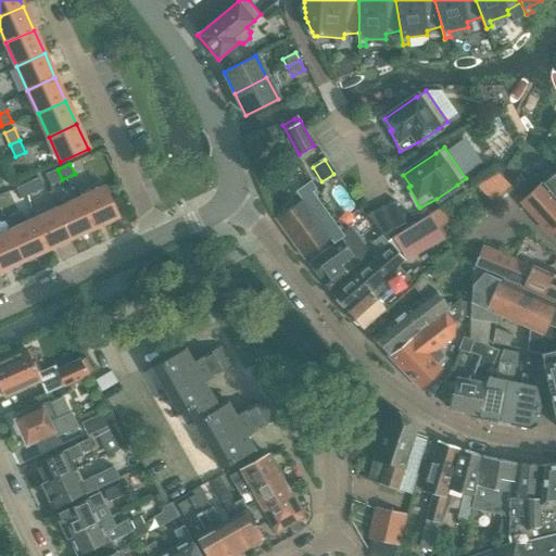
[(62,179),(58,169),(46,175),(50,185),(62,179)]
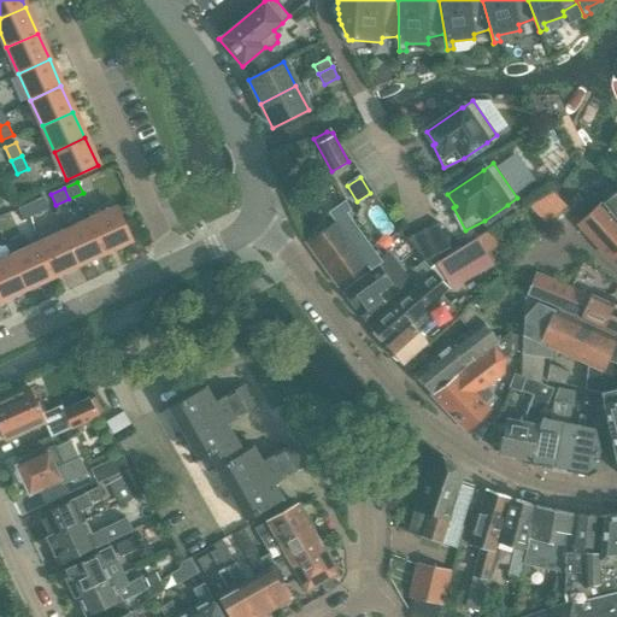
[(616,191),(603,204),(616,222),(616,191)]
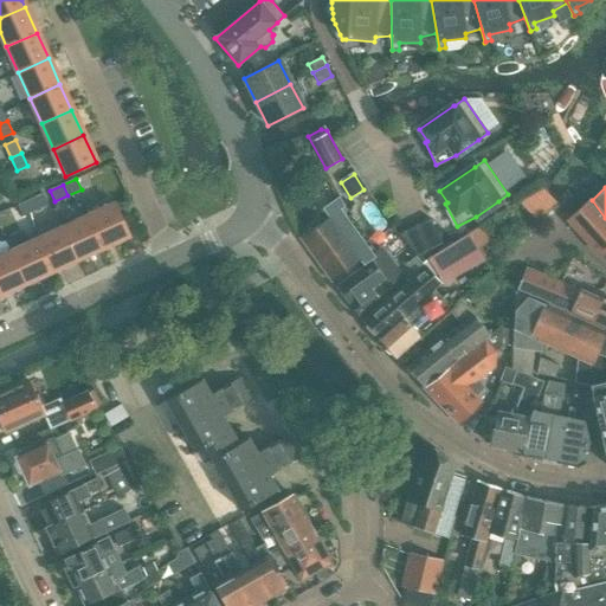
[(542,189),(520,202),(532,214),(549,197),(542,189)]
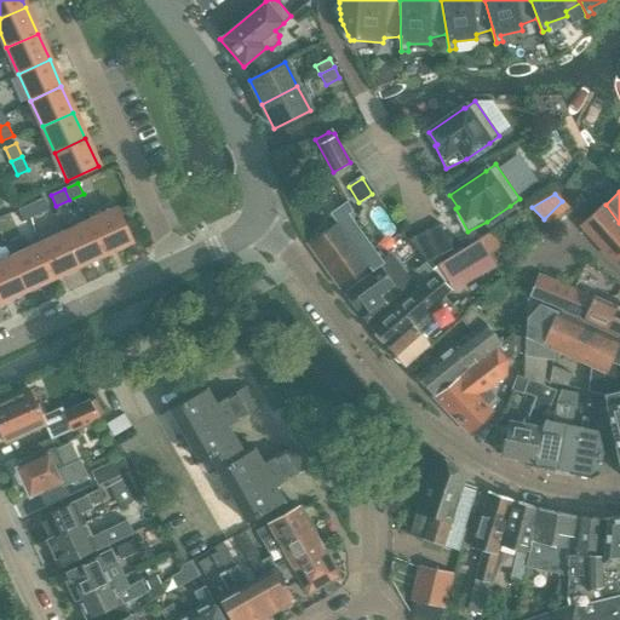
[(45,197),(32,204),(36,216),(50,210),(45,197)]
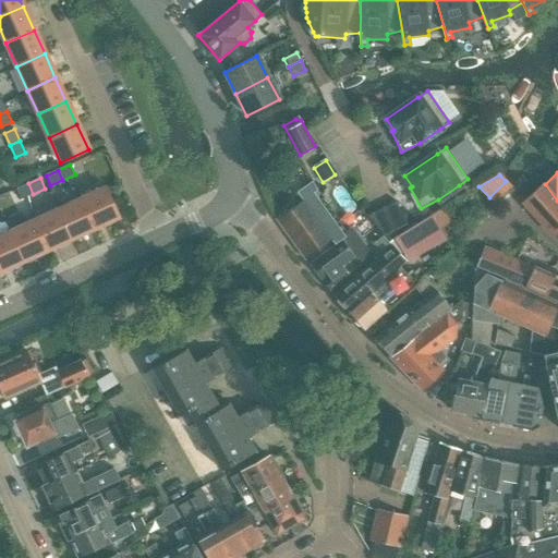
[(276,219),(305,261),(308,257),(331,241),(334,243),(347,235),(313,193),(317,190),(312,182),(296,192),(302,201),(280,217),(276,219)]
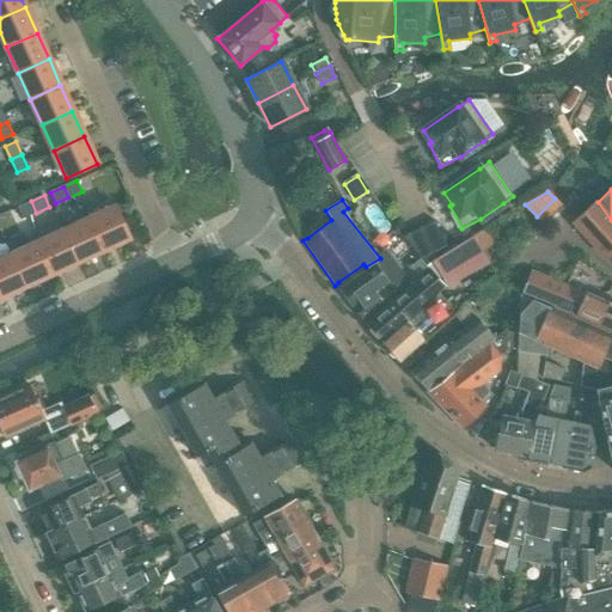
[(36,213),(31,201),(18,208),(23,219),(36,213)]
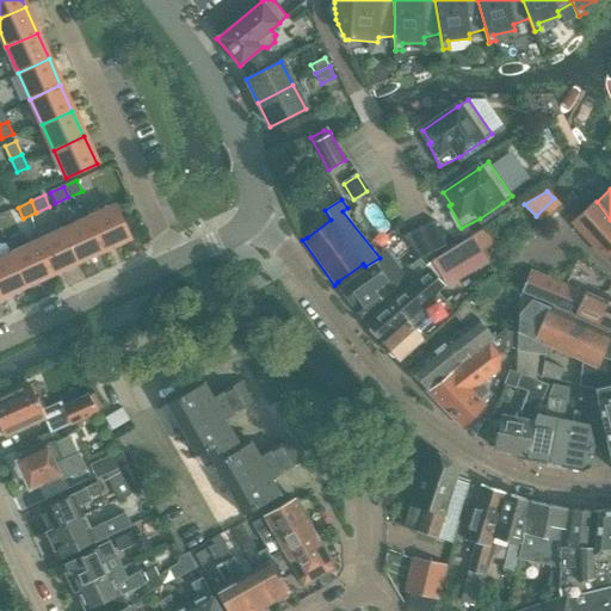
[(610,221),(597,205),(576,224),(597,247),(600,245),(609,255),(610,257),(610,221)]
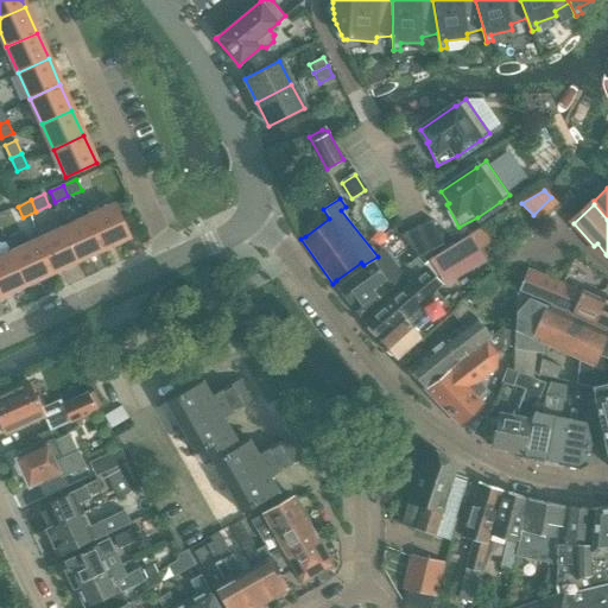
[(96,206),(86,211),(89,217),(103,248),(130,236),(115,206),(100,213),(96,206)]
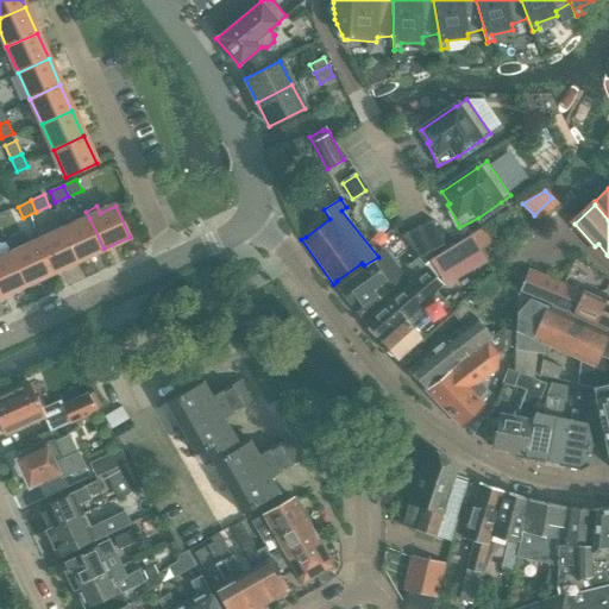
[(89,218),(63,230),(77,261),(104,249),(89,218)]
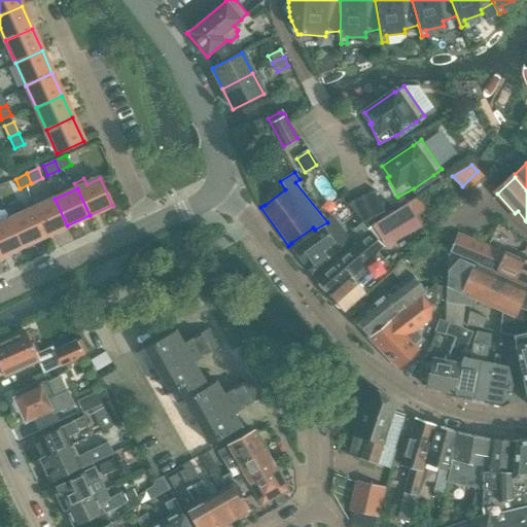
[(374,190),(362,197),(375,221),(386,214),(374,190)]
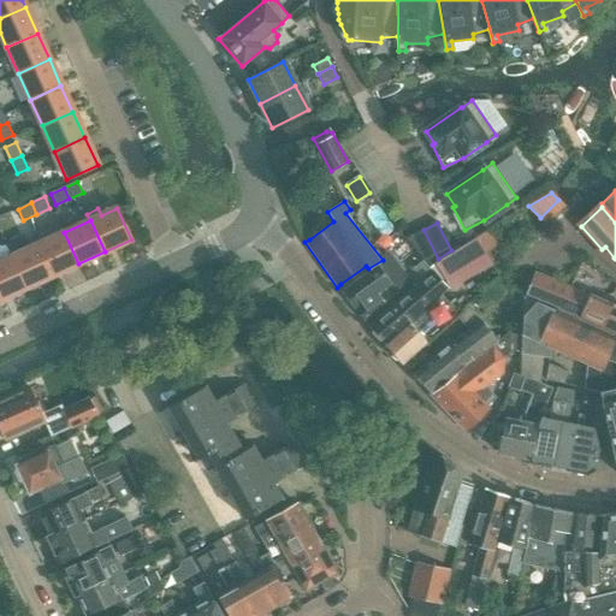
[(490,227),(477,237),(486,253),(501,244),(490,227)]
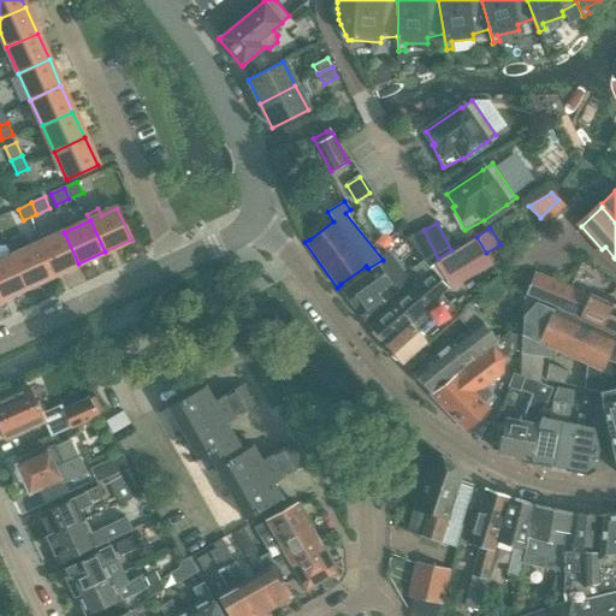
[(424,230),(406,238),(422,259),(427,265),(438,259),(424,230)]
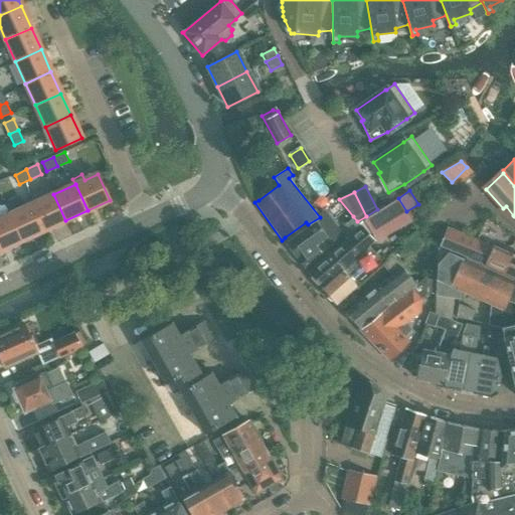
[(53,194),(31,204),(43,230),(65,220),(53,194)]
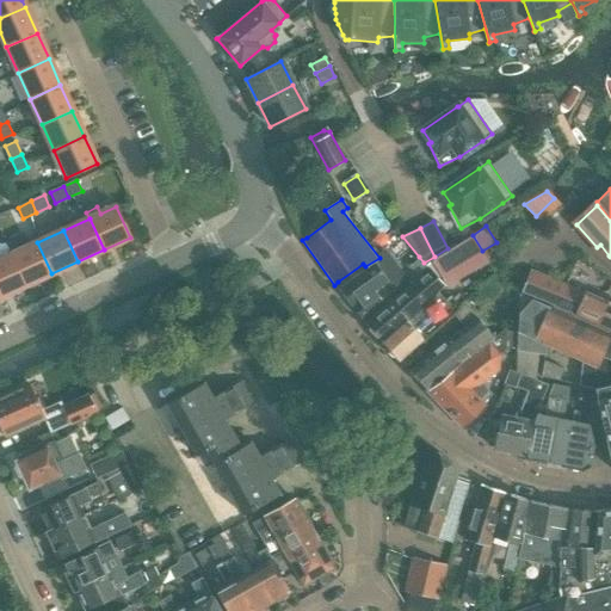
[(482,251),(473,235),(431,260),(446,285),(488,260),(482,251)]
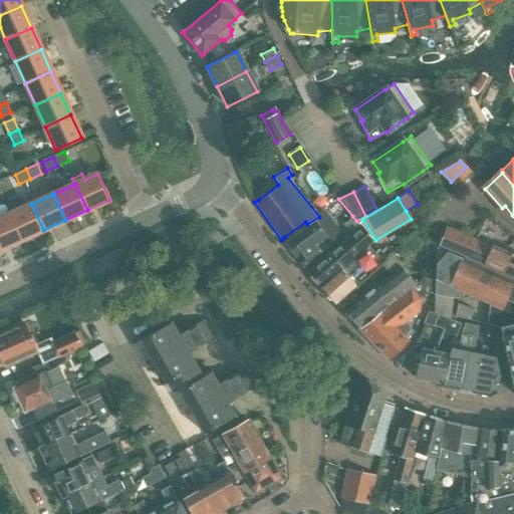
[(31,204),(10,214),(22,240),(43,230),(31,204)]
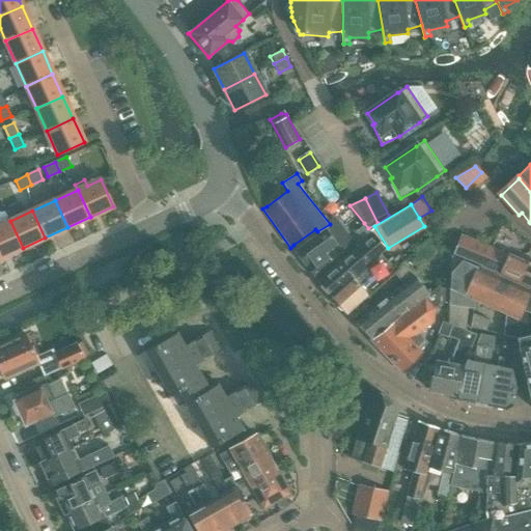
[(10,221),(0,225),(0,257),(23,248),(10,221)]
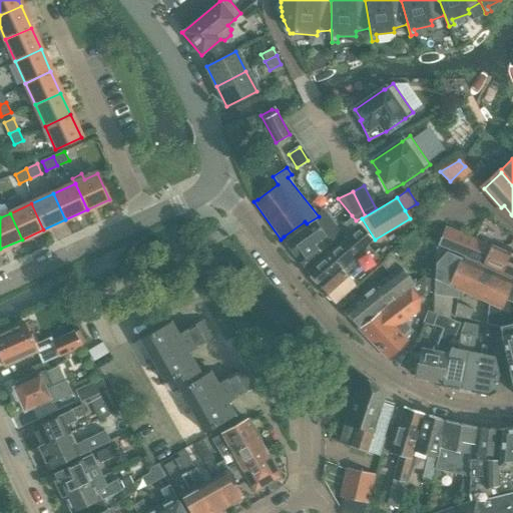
[(309,272),(307,273),(319,287),(365,244),(372,238),(356,220),(352,215),(344,222),(353,233),(309,272)]
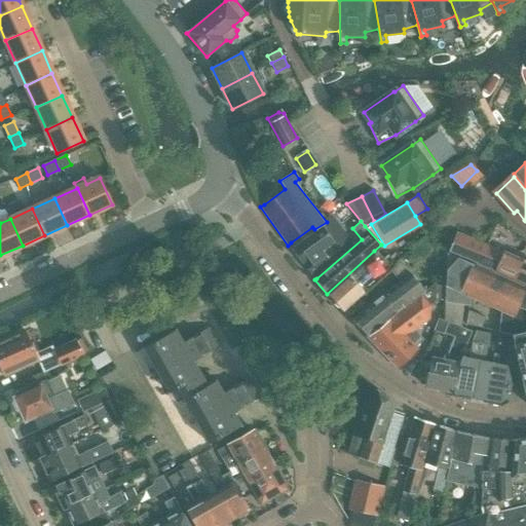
[(323,226),(315,231),(291,250),(310,274),(329,260),(322,250),(333,241),(323,226)]
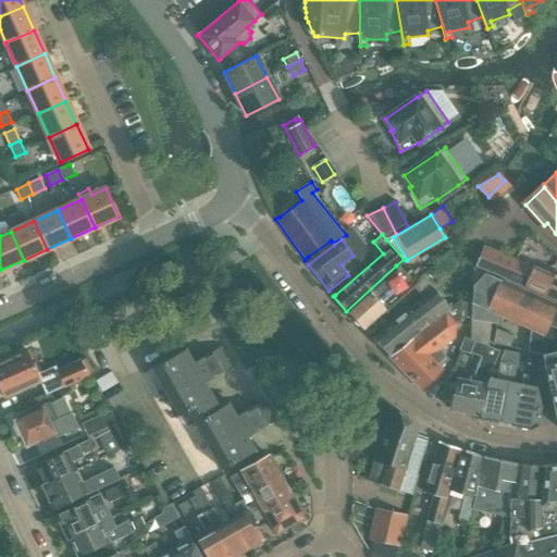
[(483,246),(473,269),(506,283),(516,260),(483,246)]
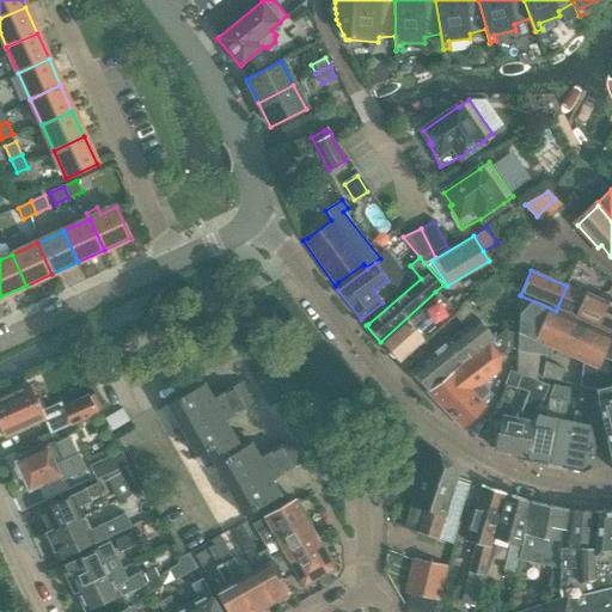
[(567,286),(556,311),(611,335),(611,305),(585,293),(567,286)]
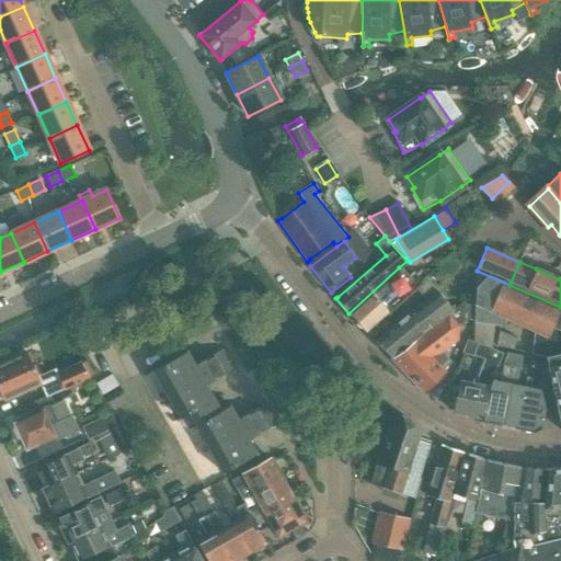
[(399,267),(348,313),(366,332),(367,331),(407,296),(398,287),(408,277),(399,267)]
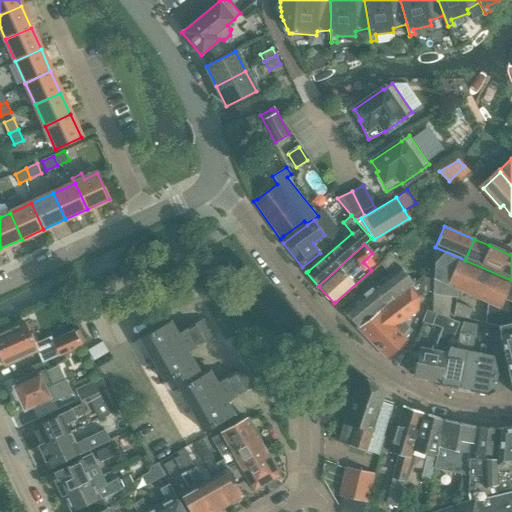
[(435,247),(433,294),(449,296),(455,297),(456,297),(457,289),(489,304),(486,319),(485,322),(485,323),(498,326),(498,327),(511,323),(511,280),(465,260),(435,247)]
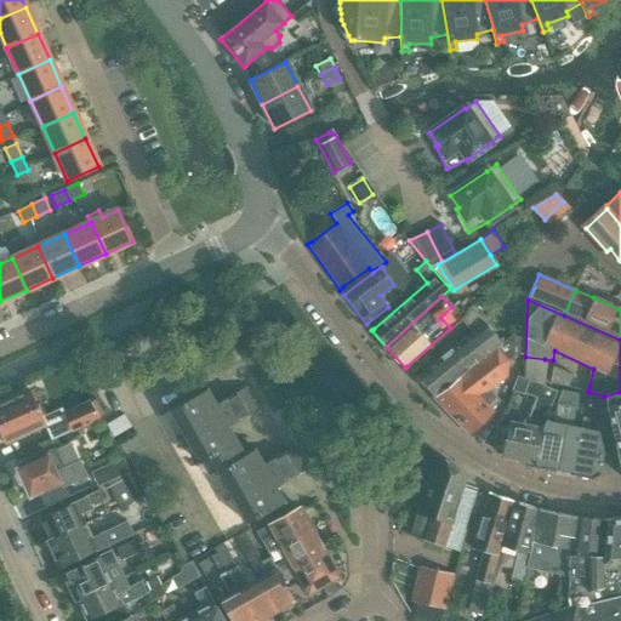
[(451,307),(440,318),(450,328),(460,319),(466,313),(465,312),(456,302),(451,307)]
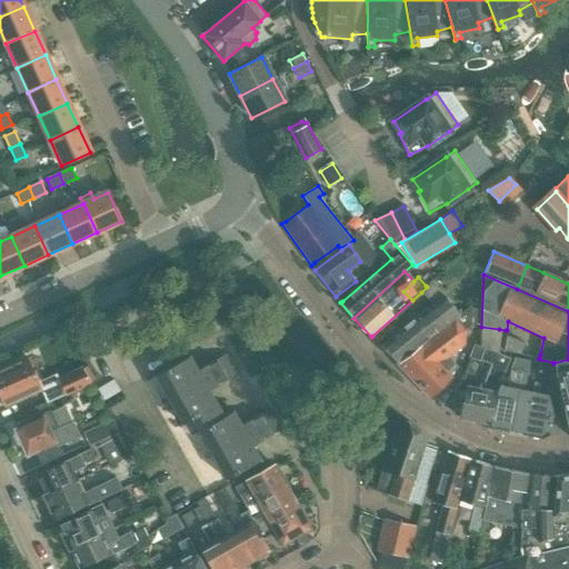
[(431,305),(412,319),(430,338),(453,318),(459,313),(431,281),(426,286),(427,287),(421,292),(431,305)]
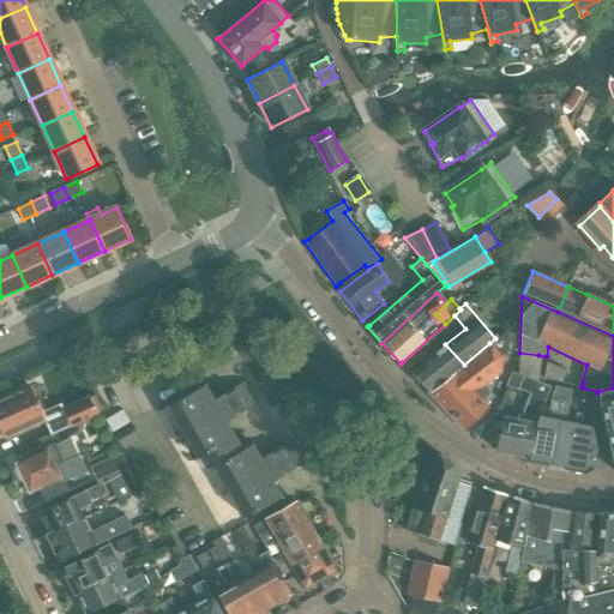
[(464,365),(428,393),(449,415),(458,425),(467,431),(488,408),(487,405),(489,403),(487,402),(493,397),(482,385),(499,372),(500,357),(507,351),(507,349),(506,333),(506,330),(495,338),(489,343),(464,365)]
